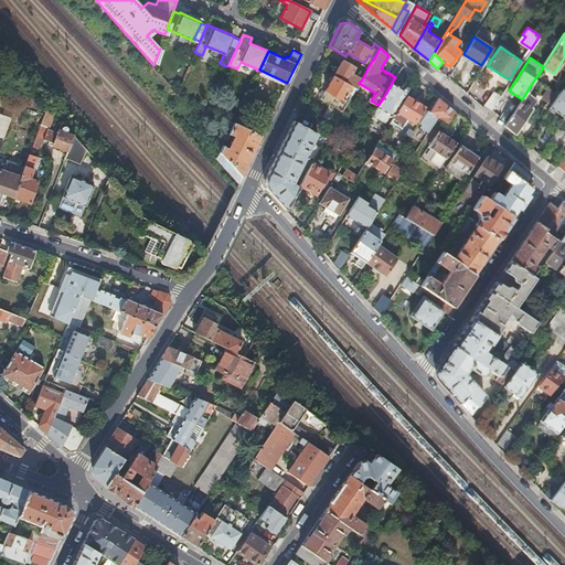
[(359,83),(362,80),(351,72),(353,67),(342,61),(333,76),(355,89),(359,84),(359,83)]
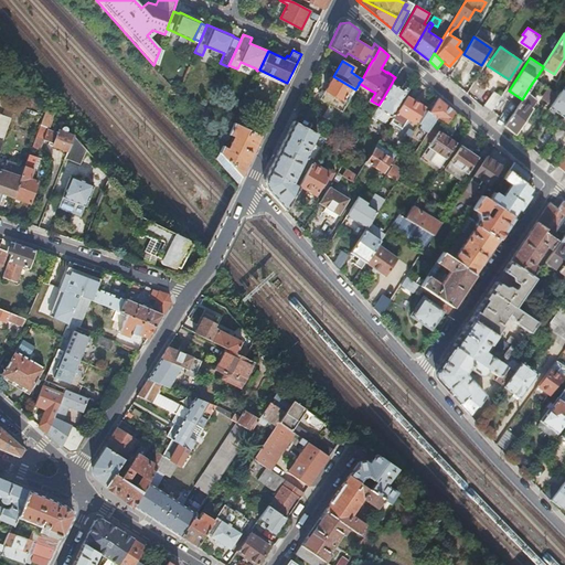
[(355,89),(333,76),(320,98),(342,112),(355,89)]
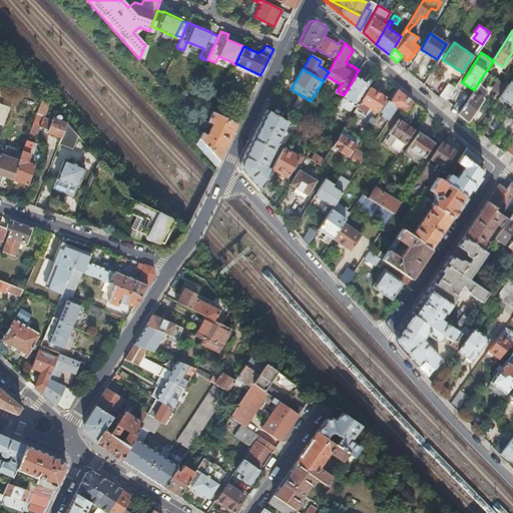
[(364,80),(356,75),(348,89),(344,95),(340,102),(351,109),(354,104),(355,104),(367,85),(367,86),(372,78),(367,75),(364,80)]
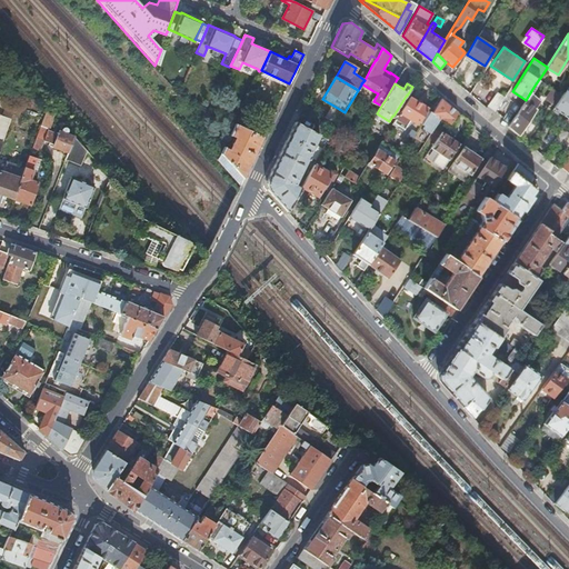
[(559,92),(551,88),(543,101),(550,106),(559,92)]
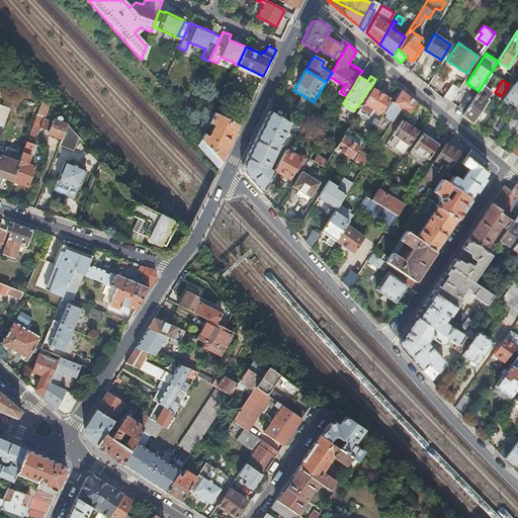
[(493,86),(485,81),(479,91),(462,115),(472,123),(488,99),(486,97),(493,86)]
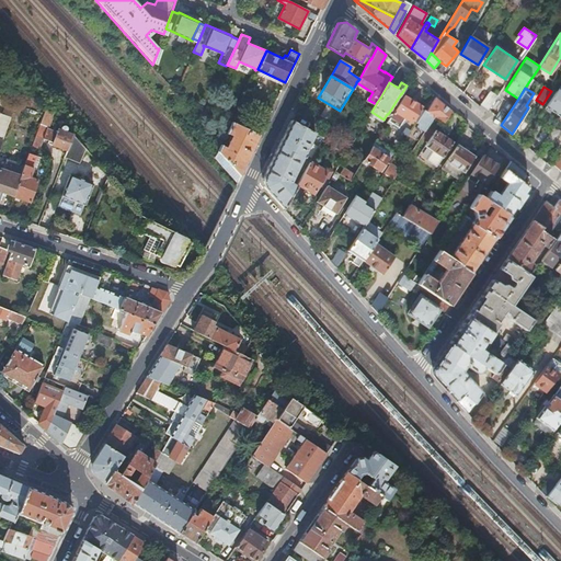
[(560,116),(560,115),(560,89),(559,88),(546,106),(560,116)]
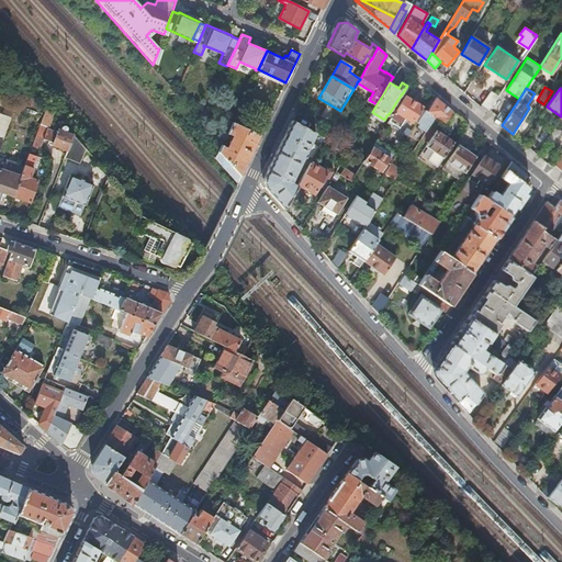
[(481,102),(489,110),(495,100),(486,94),(481,102)]
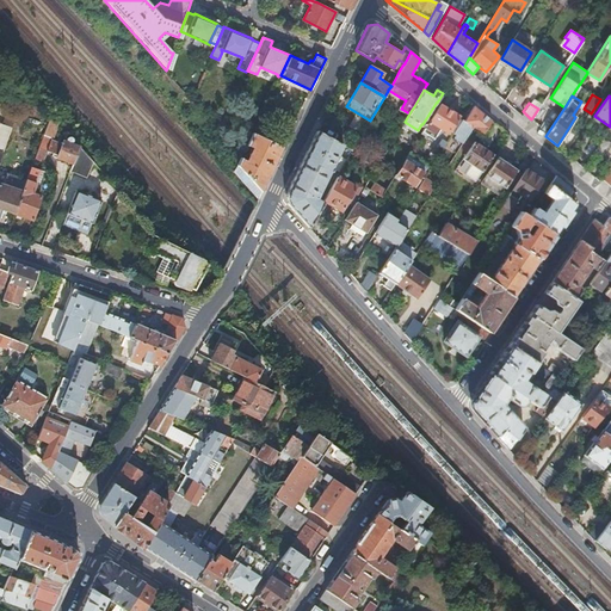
[(461,117),(439,104),(423,131),(434,139),(442,129),(450,134),(461,117)]
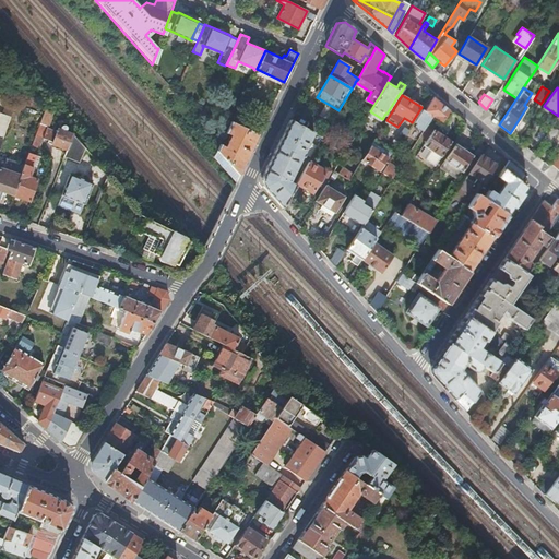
[(450,110),(435,97),(415,126),(423,131),(427,125),(432,116),(442,121),(450,110)]
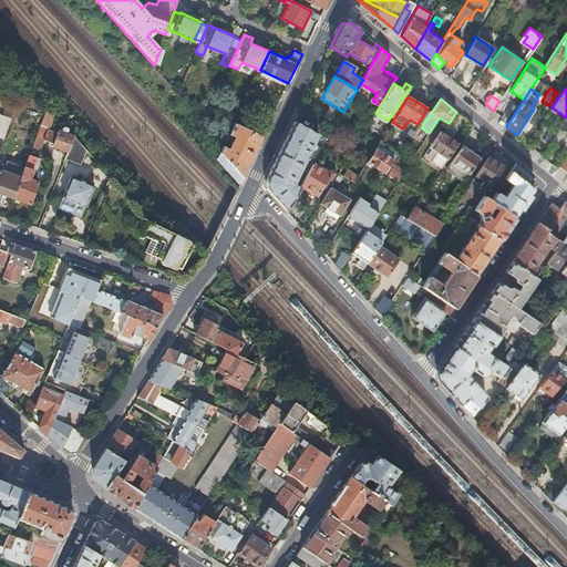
[(0,145),(13,106),(7,104),(2,115),(0,114),(0,145)]
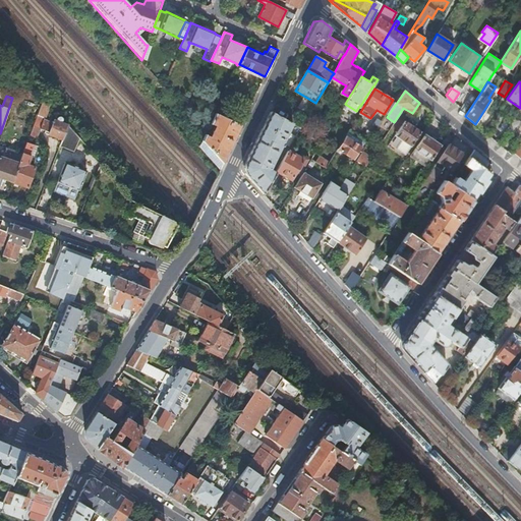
[(51,107),(43,99),(29,136),(37,138),(41,129),(45,130),(49,132),(49,134),(63,139),(68,126),(68,125),(62,119),(61,120),(61,119),(60,118),(59,117),(58,117),(58,118),(57,118),(57,119),(56,120),(54,120),(53,123),(46,120),(51,107)]
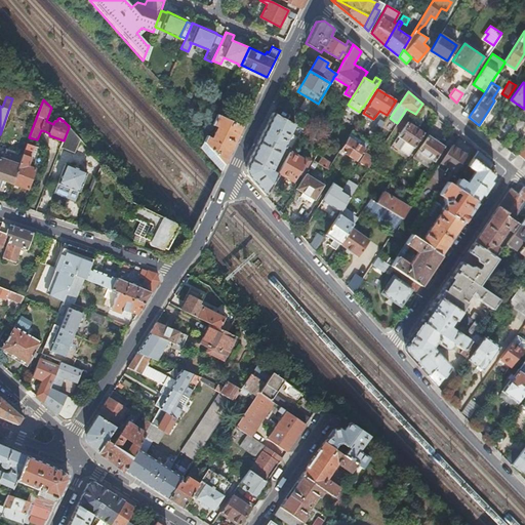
[(243,125),(250,111),(238,105),(234,113),(231,119),(243,125)]
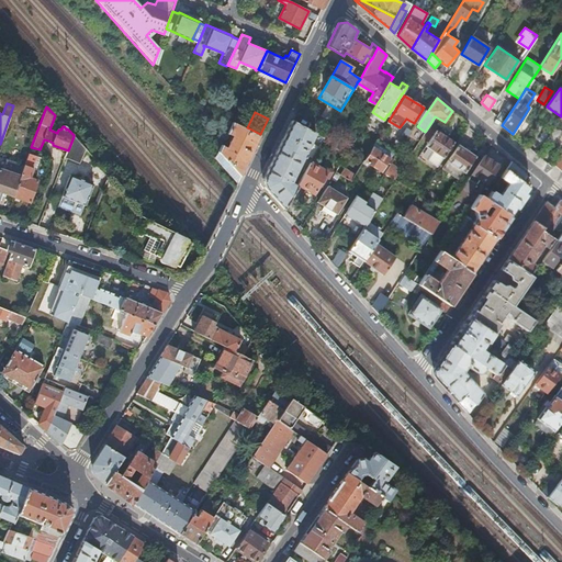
[(236,114),(233,121),(247,127),(250,121),(236,114)]
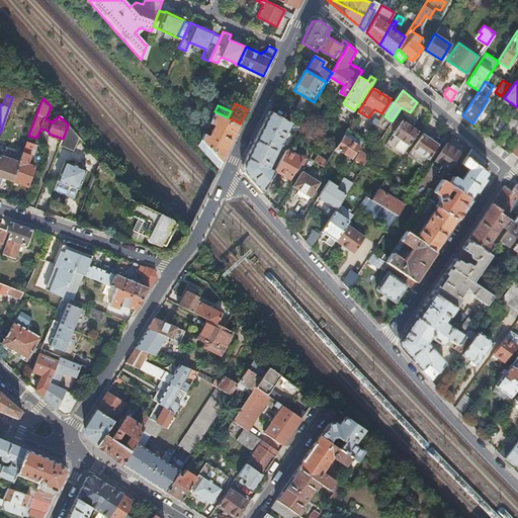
[(283,119),(268,110),(254,140),(242,165),(243,172),(261,191),(273,170),(268,168),(270,164),(272,165),(274,161),(272,160),(276,151),(290,122),(283,119)]
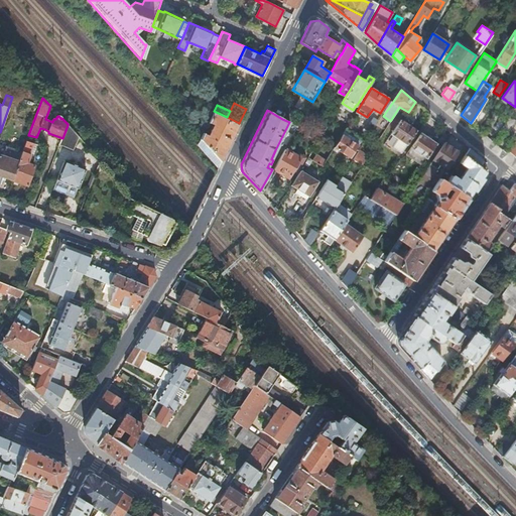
[(209,135),(204,132),(198,144),(218,166),(239,123),(227,117),(214,111),(209,122),(213,124),(213,125),(212,126),(211,129),(212,129),(211,131),(211,133),(210,132),(210,133),(209,135)]
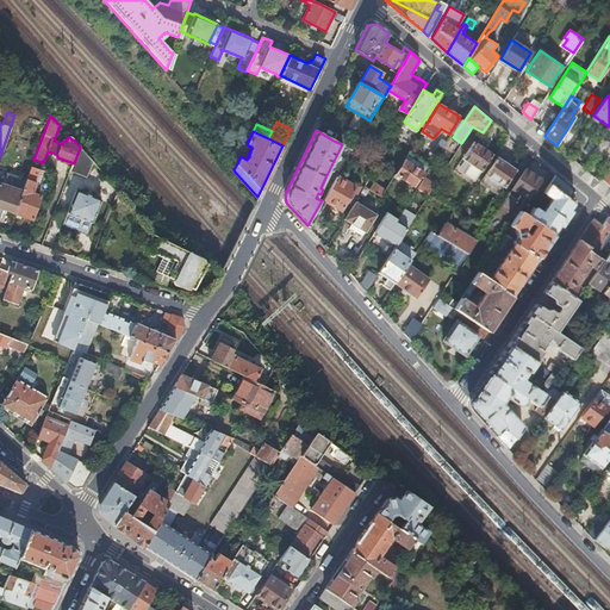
[(332,138),(334,141),(342,144),(352,150),(360,136),(355,134),(350,139),(337,131),(332,138)]
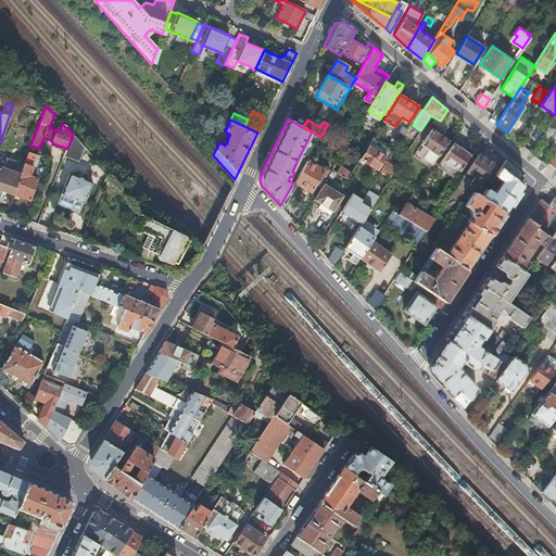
[(425,124),(420,130),(416,138),(422,142),(431,128),(425,124)]
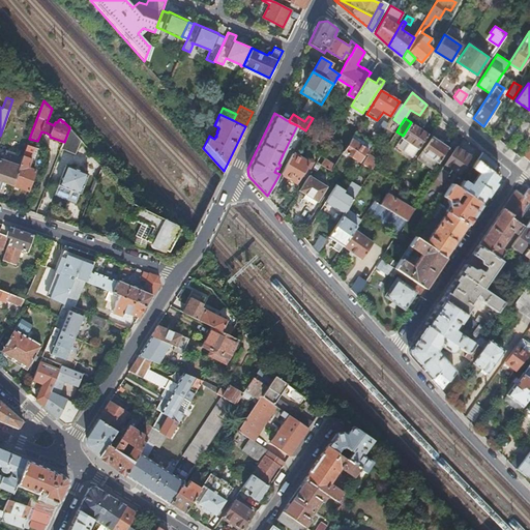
[(523,120),(513,133),(520,137),(529,124),(523,120)]
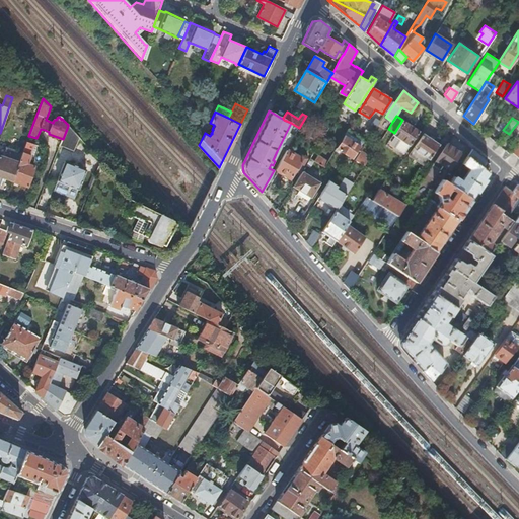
[(419,131),(402,120),(394,133),(393,135),(409,145),(419,131)]
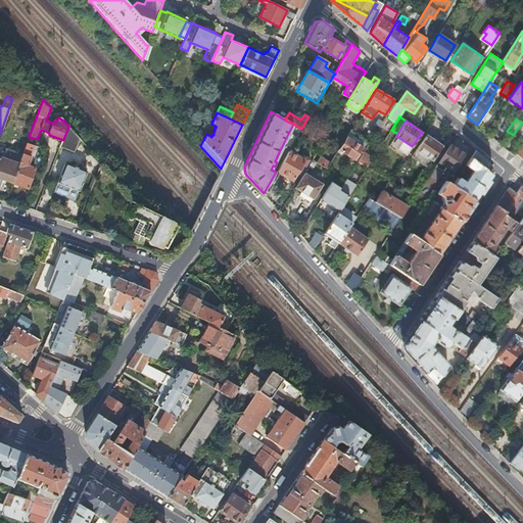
[(73,132),(68,127),(63,140),(59,149),(73,153),(77,141),(69,138),(73,132)]
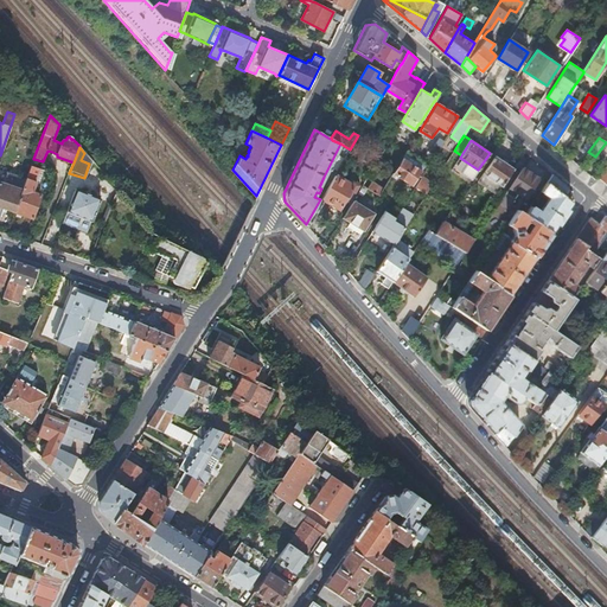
[(406,153),(393,173),(413,186),(422,171),(416,167),(420,163),(406,153)]
